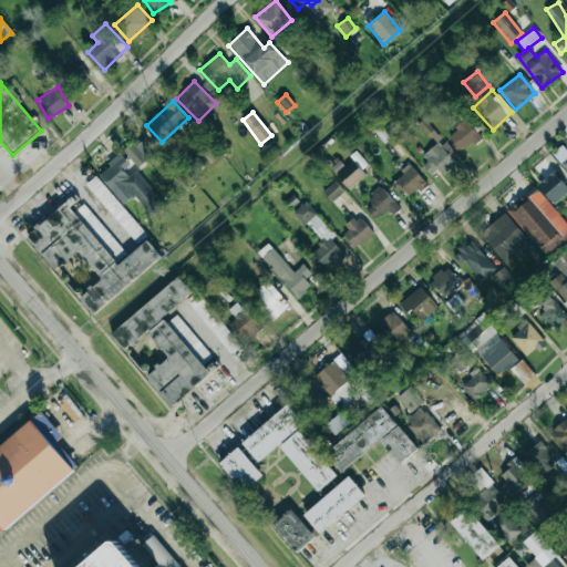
[(446,135),(460,153),(480,137),(466,120),(446,135)]
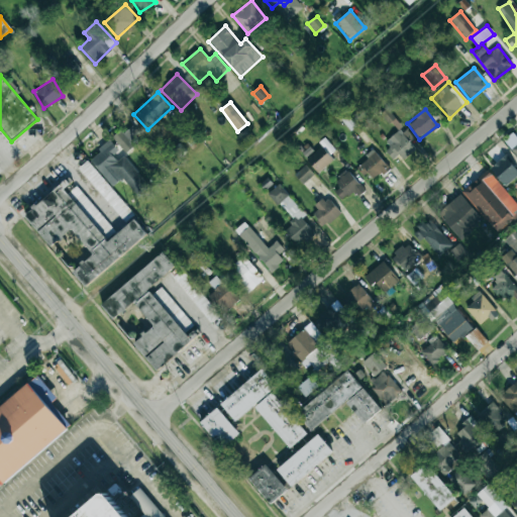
[(124,152),(141,140),(131,125),(113,137),(124,152)]
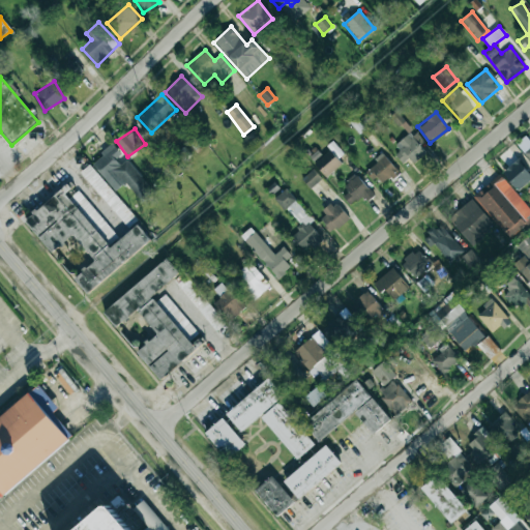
[(407,166),(424,151),(419,145),(424,142),(415,130),(392,148),(407,166)]
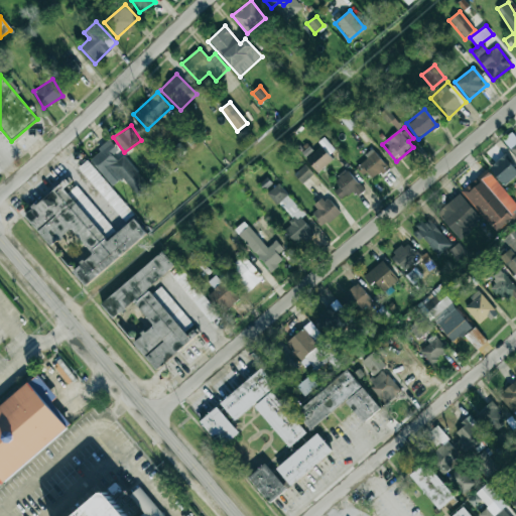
[(338,152),(326,140),(305,159),(316,171),(338,152)]
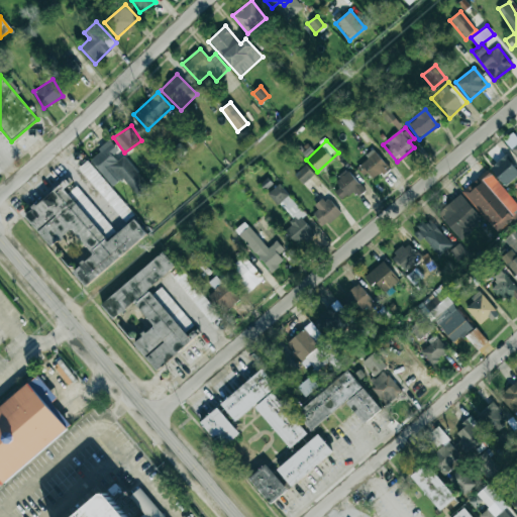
[(89,159),(112,187),(122,179),(136,196),(148,186),(122,153),(121,154),(110,141),(89,159)]
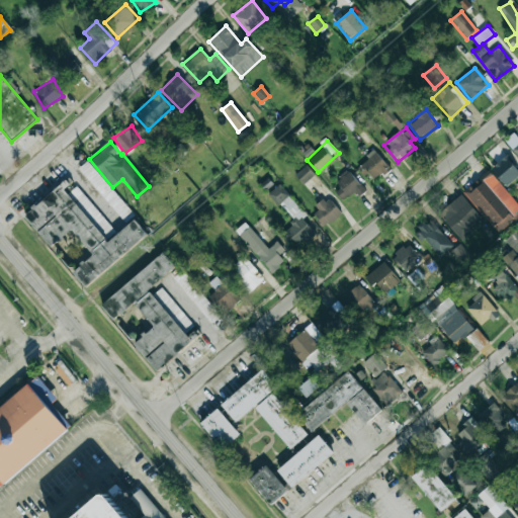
[(390,167),(373,151),(358,166),(374,182),(390,167)]
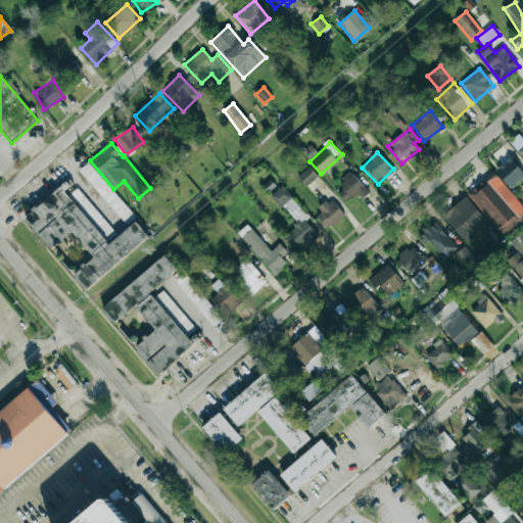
[(495,170),(510,188),(522,178),(522,174),(511,157),(495,170)]
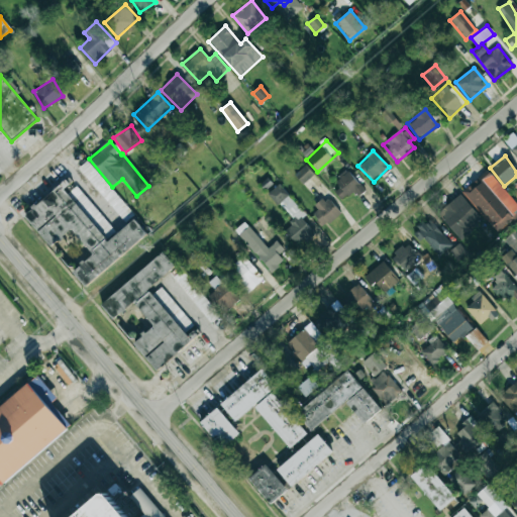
[(132,213),(87,161),(78,169),(124,221),(132,213)]
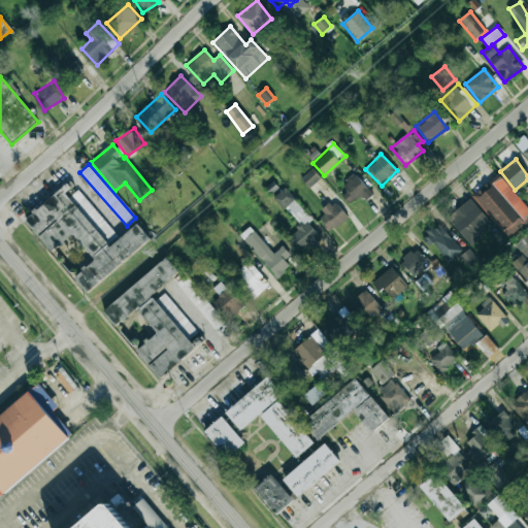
[(321,178),(312,169),(300,178),(308,189),(321,178)]
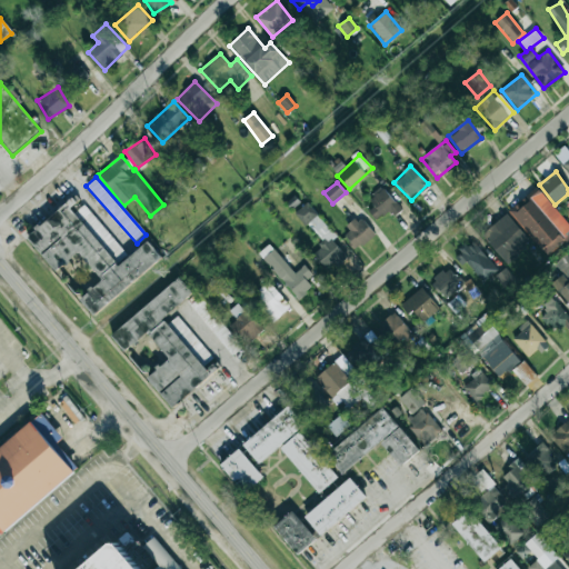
[(376,220),(388,211),(392,217),(401,210),(382,186),(369,196),(376,205),(368,211),(376,220)]
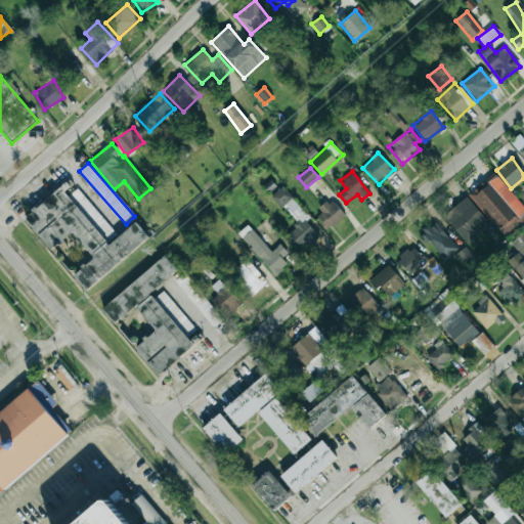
[(504,233),(523,213),(523,205),(492,173),(468,197),(504,233)]
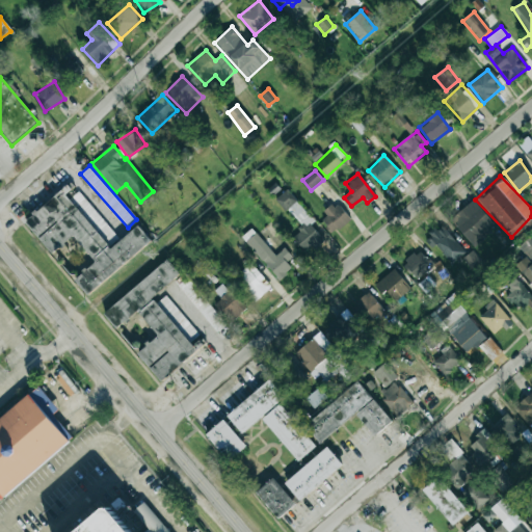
[(277,196),(300,230),(291,236),(303,254),(323,240),(311,223),(312,222),(289,189),(277,196)]
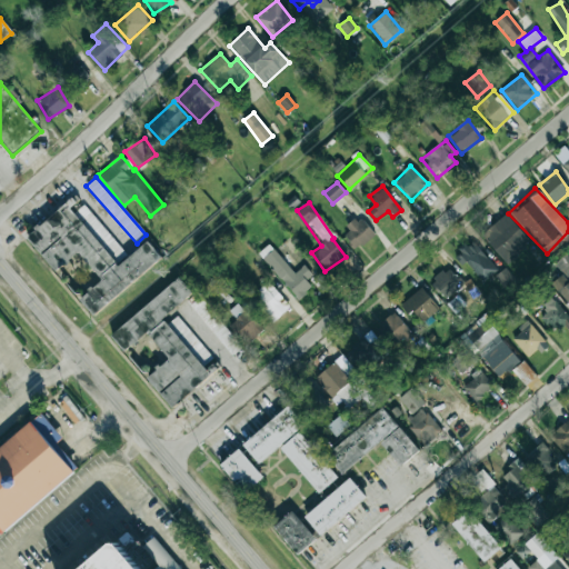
[(93,315),(162,259),(148,241),(128,258),(85,205),(75,212),(68,203),(27,237),(55,271),(79,252),(102,280),(80,298),(93,315)]
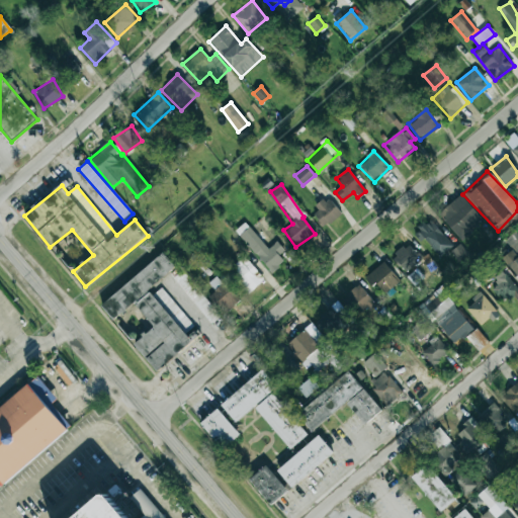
[(459,240),(484,223),(462,194),(439,212),(459,240)]
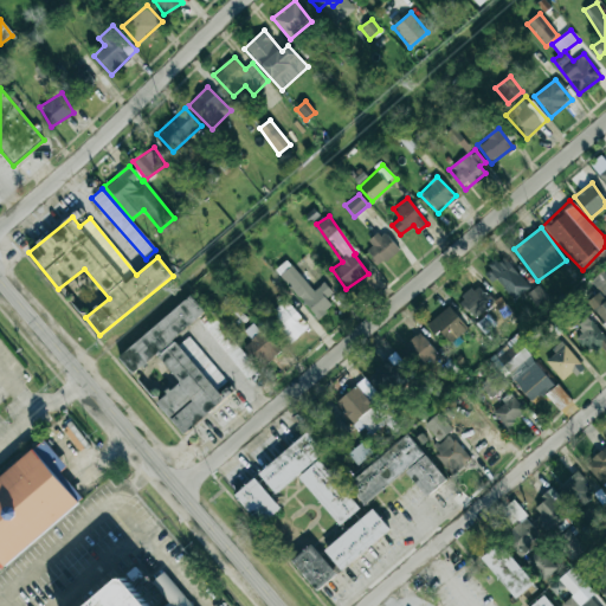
[(399,250),(385,231),(363,247),(378,266),(399,250)]
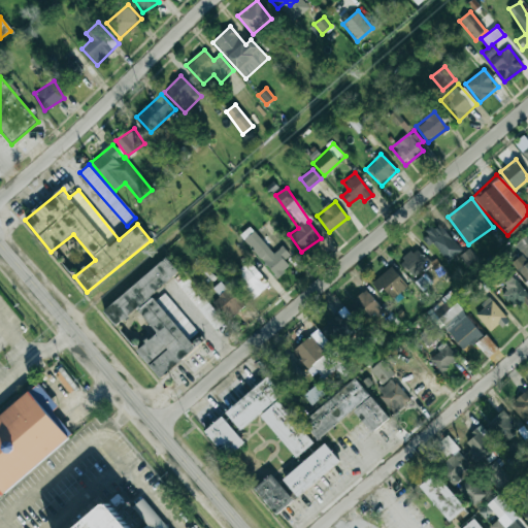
[(425,231),(444,262),(460,253),(440,222),(425,231)]
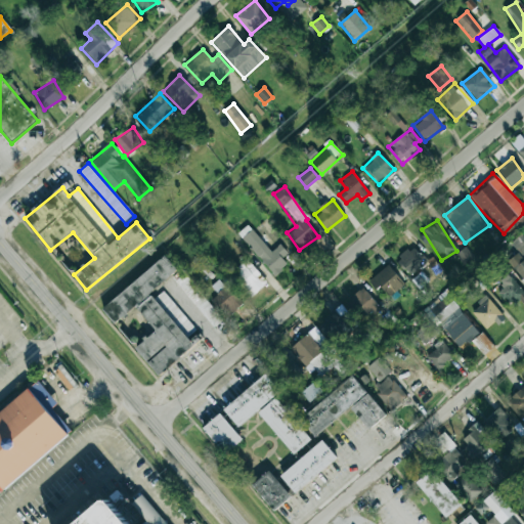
[(291,257),(279,245),(271,252),(248,225),(237,234),(272,273),(291,257)]
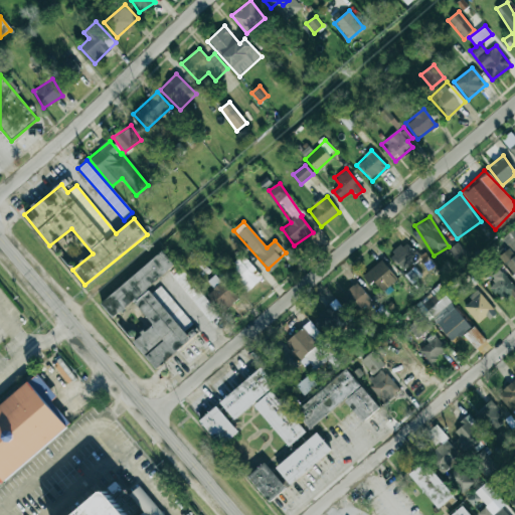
[(514,275),(514,231),(513,229),(502,238),(509,248),(499,256),(514,275)]
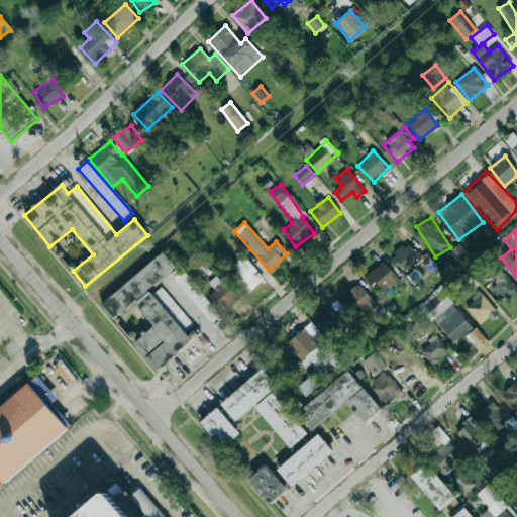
[(391,257),(404,272),(420,257),(407,242),(391,257)]
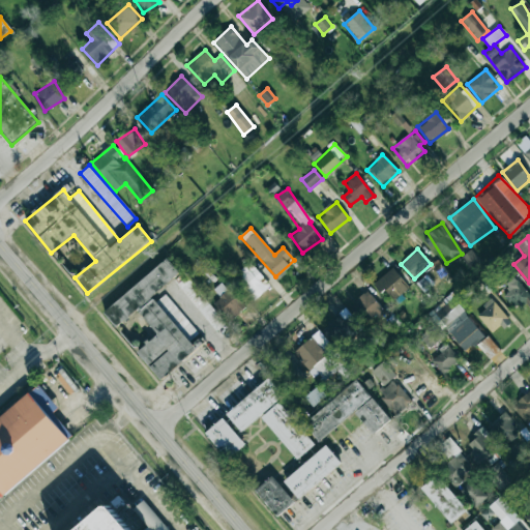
[(102,312),(116,328),(139,311),(157,334),(137,351),(159,380),(197,351),(188,341),(197,333),(166,294),(155,302),(151,296),(180,273),(169,260),(102,312)]
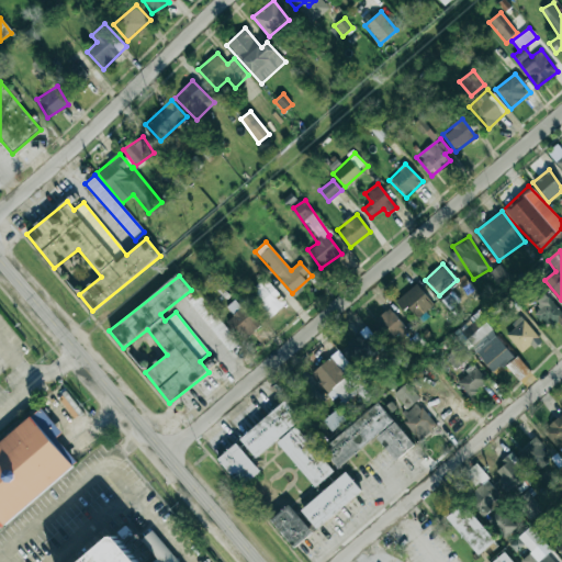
[(268,318),(287,304),(265,278),(247,293),(268,318)]
